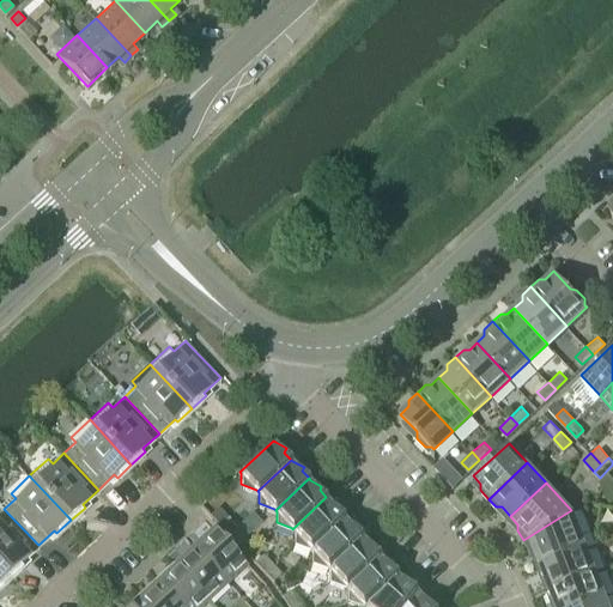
[(310,547),(344,516),(337,509),(339,505),(328,499),(326,497),(292,529),(295,530),(295,541),(309,547),(310,547)]
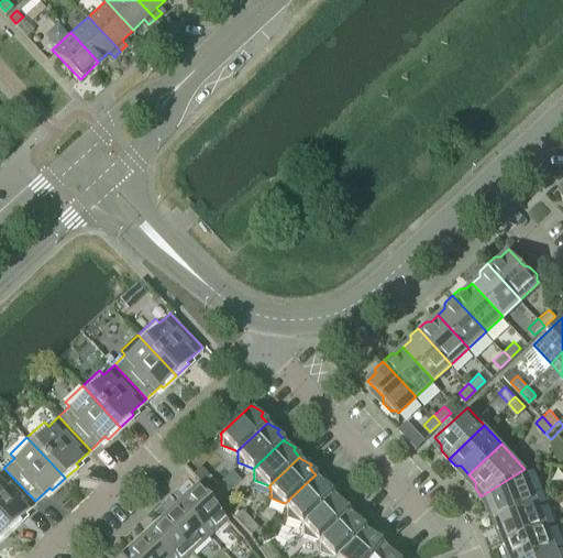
[(35,501),(3,468),(0,470),(0,520),(10,529),(22,517),(20,515),(35,501)]
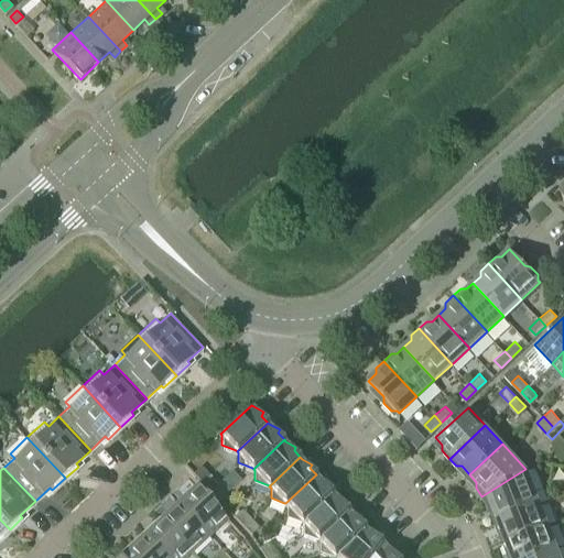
[(539,502),(525,469),(481,496),(487,505),(492,507),(497,518),(539,502)]
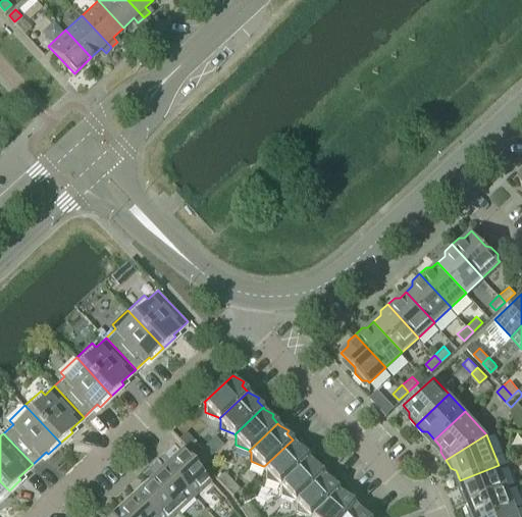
[(202,446),(194,437),(187,445),(195,452),(202,446)]
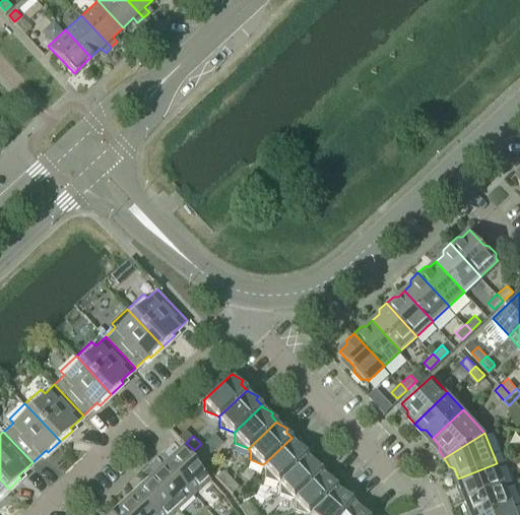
[(278,480),(307,454),(301,448),(303,445),(293,440),(291,438),(263,464),(264,466),(264,475),(277,479),(278,480)]
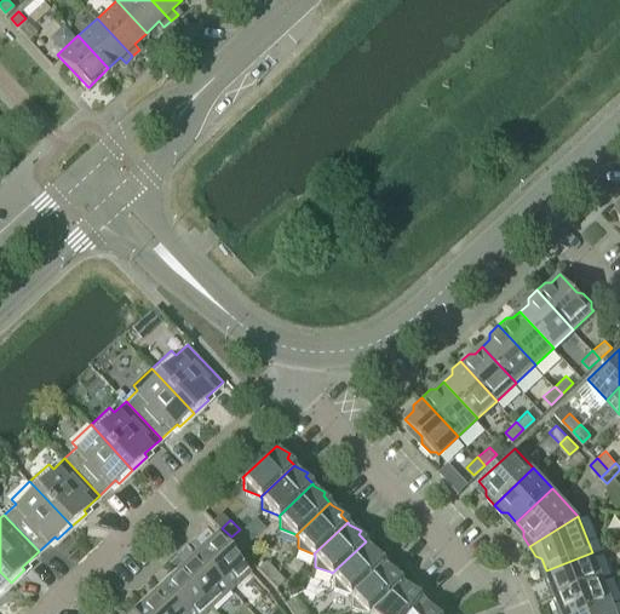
[(250,568),(213,529),(205,538),(207,541),(196,551),(230,586),(250,568)]
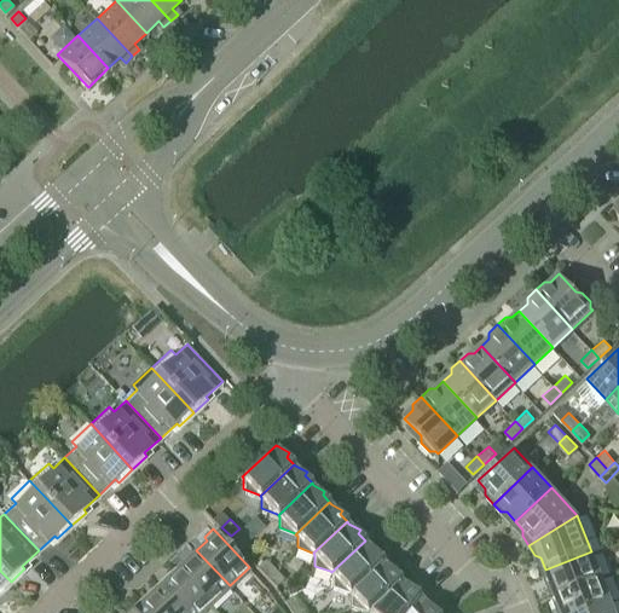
[(248,538),(239,528),(231,536),(239,545),(248,538)]
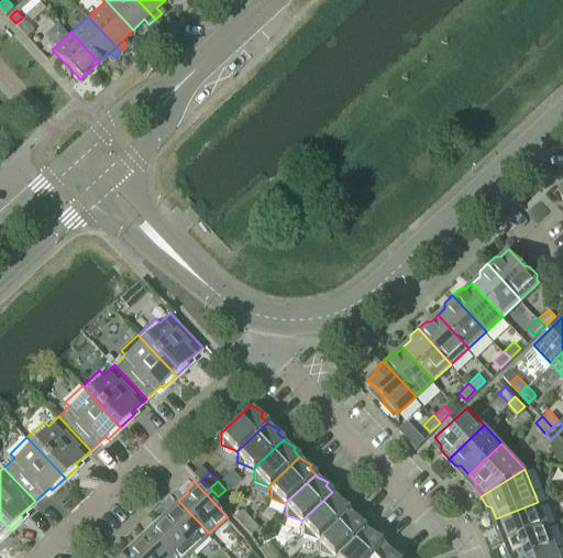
[(317,538),(348,510),(342,503),(344,499),(333,493),(332,492),(301,521),(302,522),(302,532),(317,537),(317,538)]
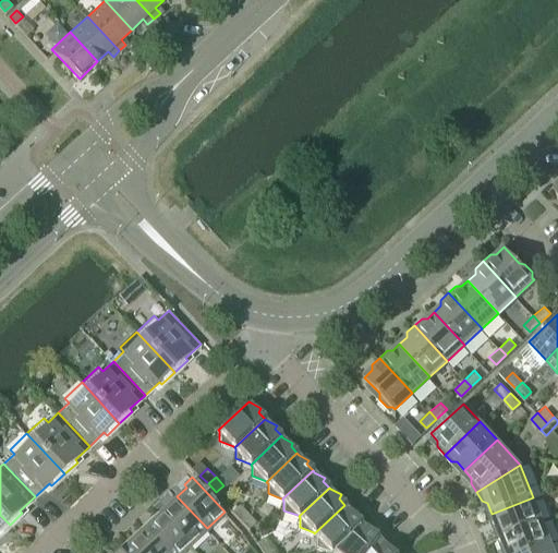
[(207,528),(177,496),(168,505),(165,502),(157,509),(190,544),(207,528)]
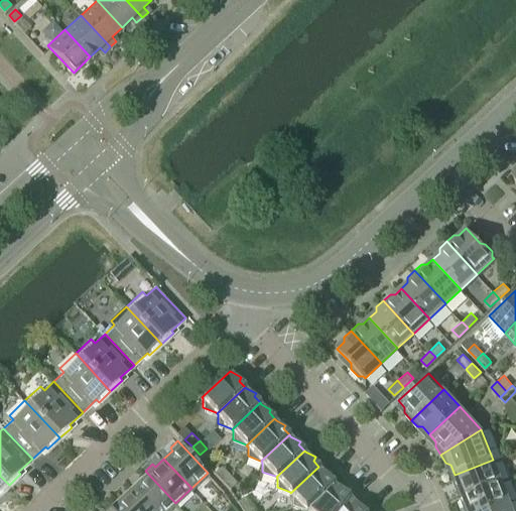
[(501,480),(493,460),(455,475),(458,483),(456,488),(459,497),(501,480)]
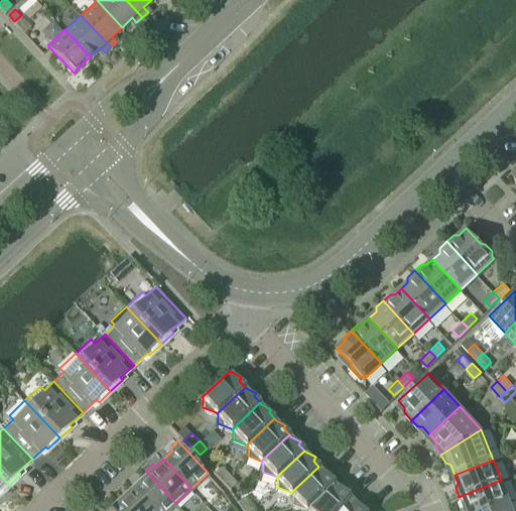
[(229,473),(222,465),(215,471),(222,479),(229,473)]
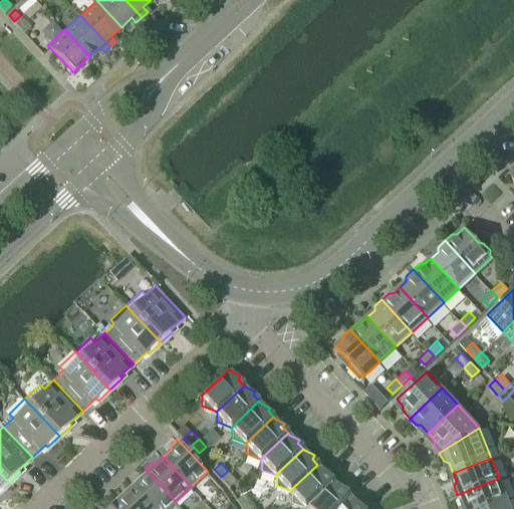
[(304,507),(332,480),(327,474),(328,471),(319,466),(317,465),(289,491),(291,492),(290,501),(303,506),(304,507)]
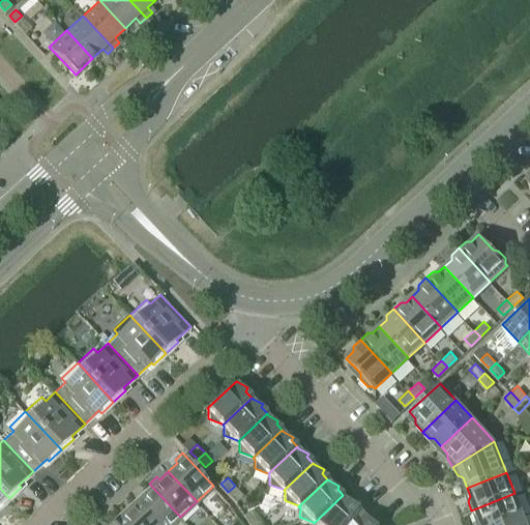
[(170,524),(180,517),(149,484),(142,491),(144,493),(136,501),(156,524),(170,524)]
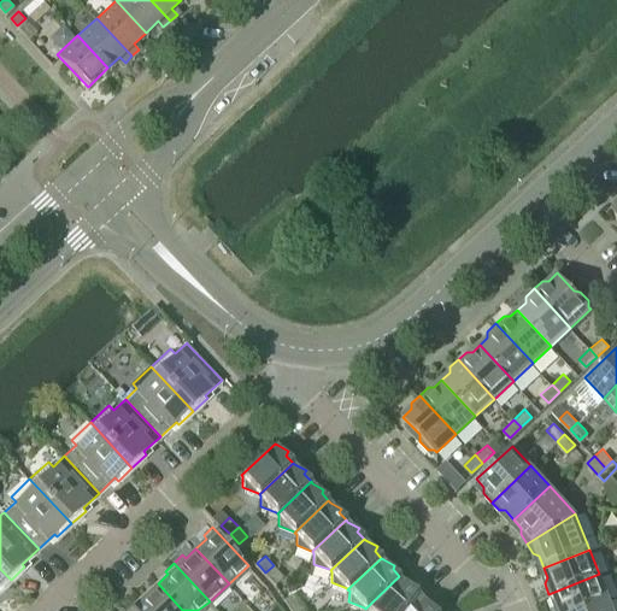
[(282,574),(274,565),(265,573),(274,582),(282,574)]
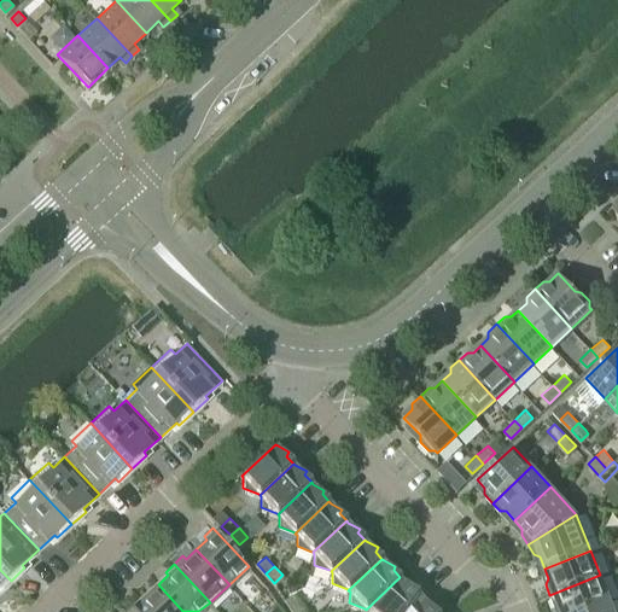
[(0,590),(11,581),(0,570),(0,590)]
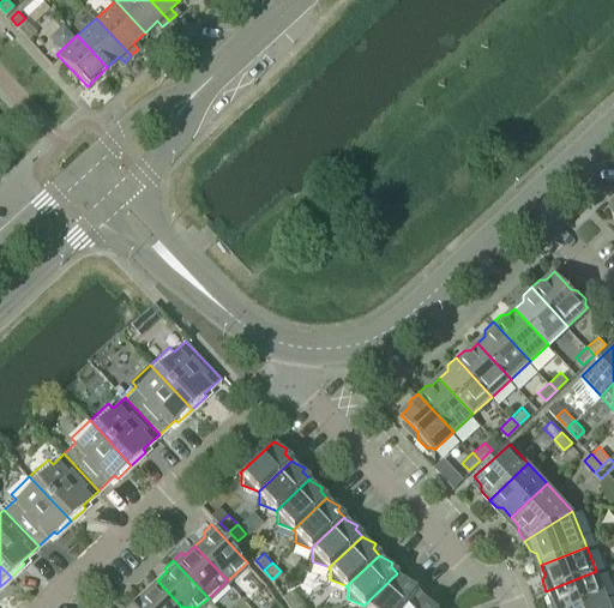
[(573,607),(606,596),(596,571),(546,591),(551,601),(555,603),(557,607),(573,607)]
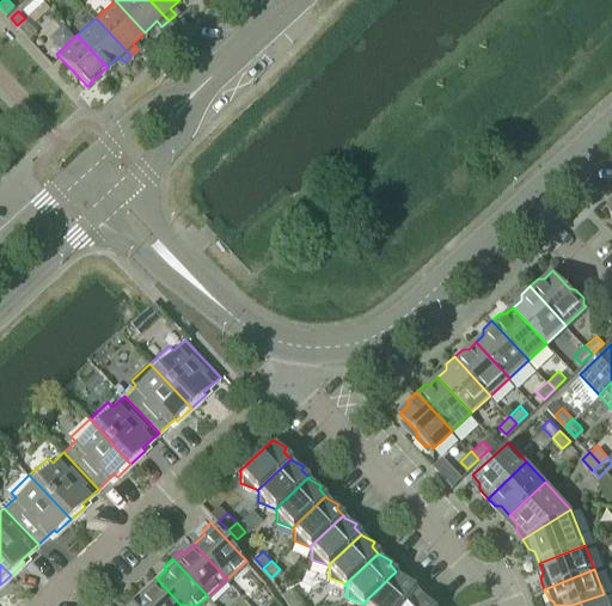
[(399,605),(415,588),(407,582),(408,577),(397,574),(396,571),(362,604),(363,605),(399,605)]
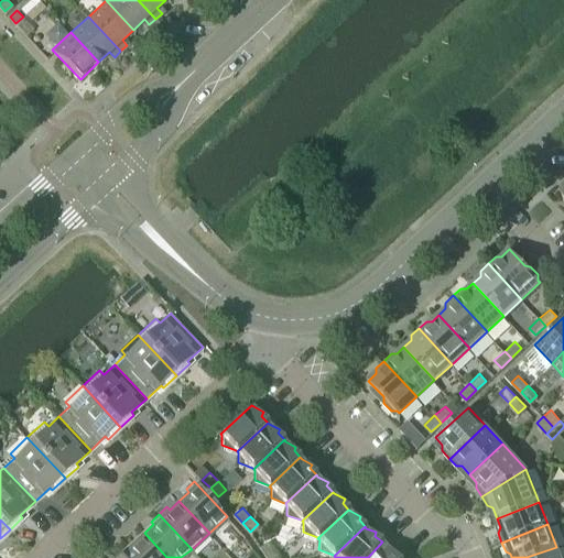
[(166,557),(144,533),(134,542),(132,539),(123,547),(134,557),(166,557)]
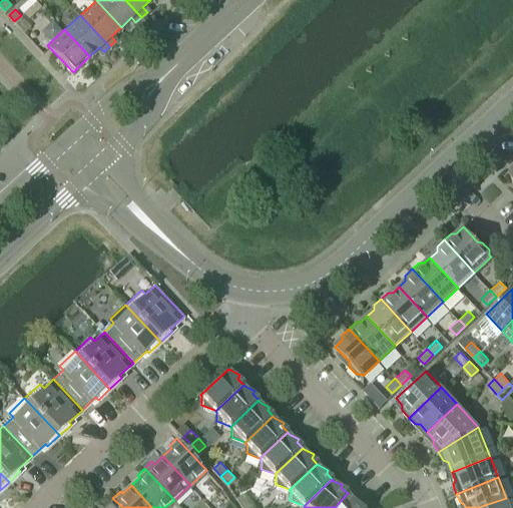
[(249,500),(243,491),(235,496),(241,505),(249,500)]
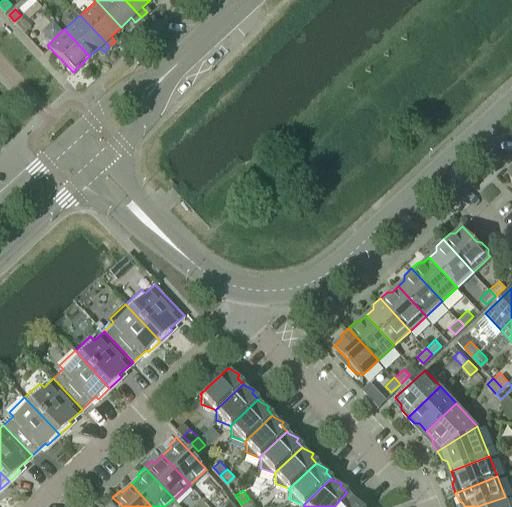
[(361,506),(358,504),(360,501),(350,496),(347,492),(334,506),(361,506)]
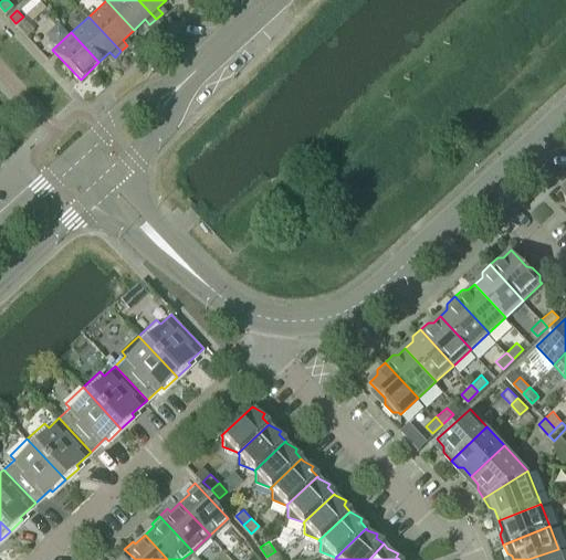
[(135,559),(124,549),(116,556),(118,558),(116,559),(135,559)]
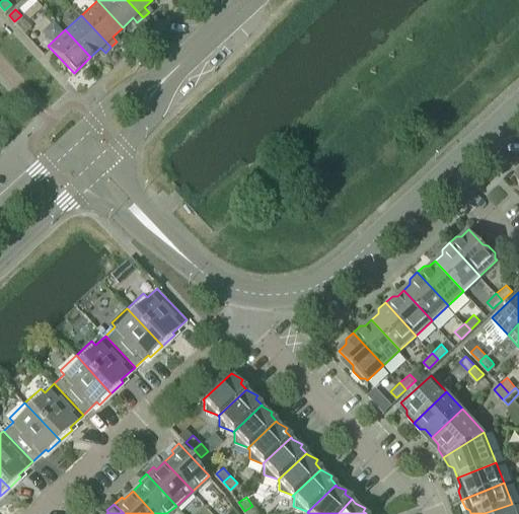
[(515,513),(512,504),(485,513),(515,513)]
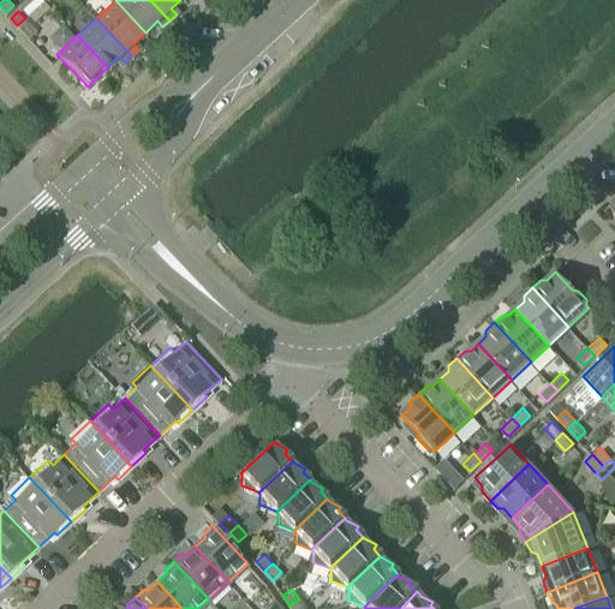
All buildings are outlined.
